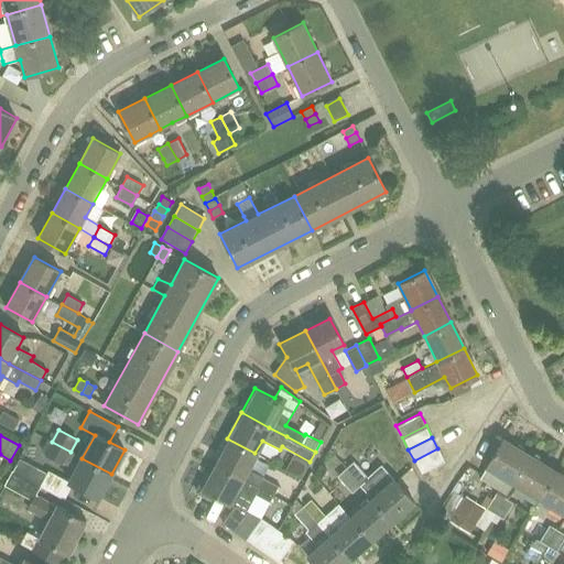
[(255,453),(227,438),(214,463),(242,478),(255,453)]
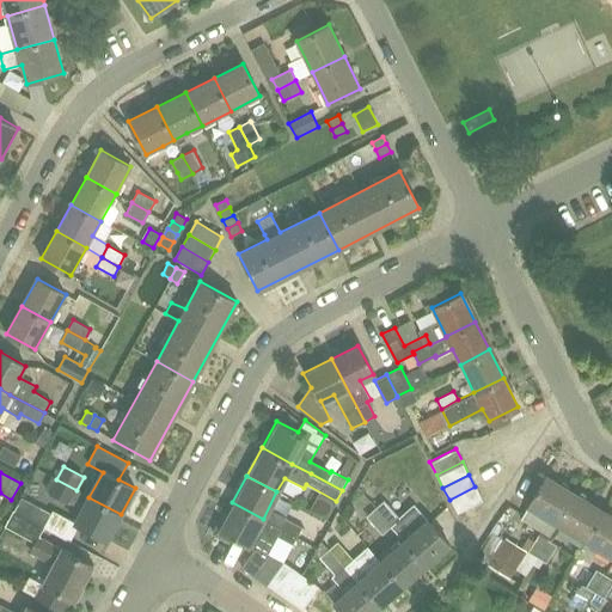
[(557,524),(575,494),(545,476),(527,506),(557,524)]
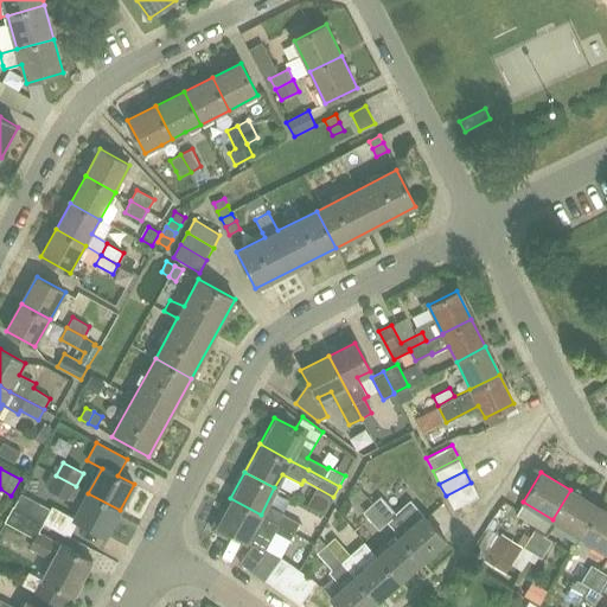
[(76,486),(56,475),(50,487),(82,505),(75,519),(78,522),(106,536),(120,510),(88,493),(76,486)]
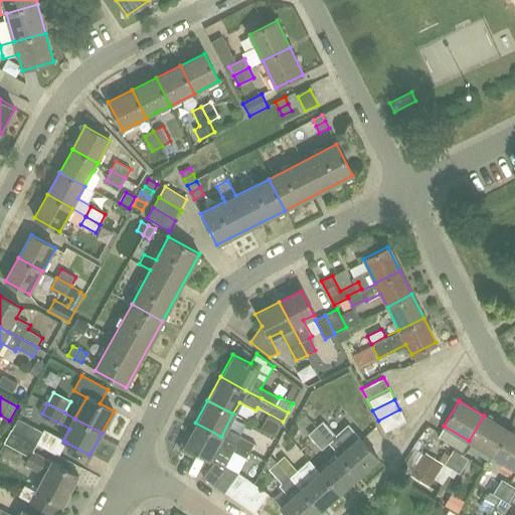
[(378,420),(383,432),(405,420),(399,409),(378,420)]
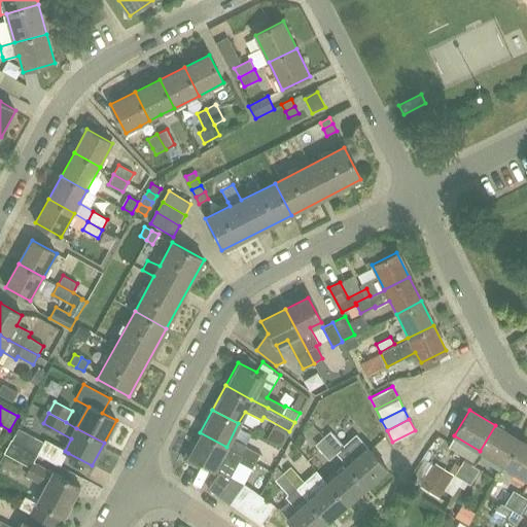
[(520,441),(495,425),(480,451),(504,466),(520,441)]
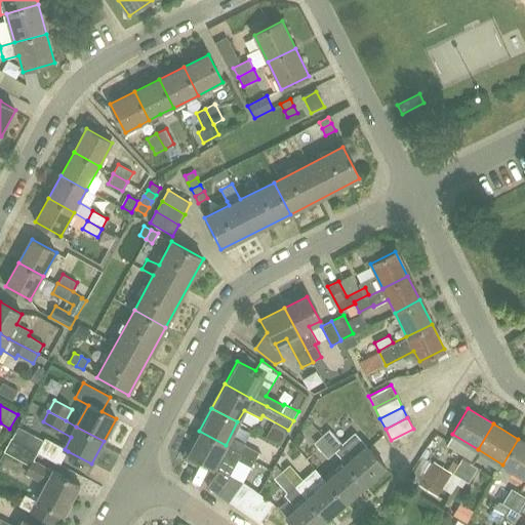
[(18,427),(12,438),(38,452),(62,465),(68,451),(65,449),(64,451),(44,441),(18,427)]
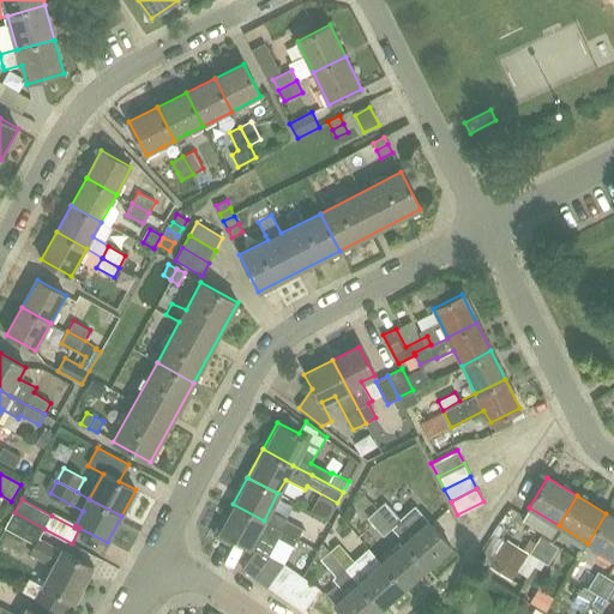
[(415,507),(402,519),(386,503),(377,511),(392,528),(404,541),(427,567),(450,547),(415,507)]
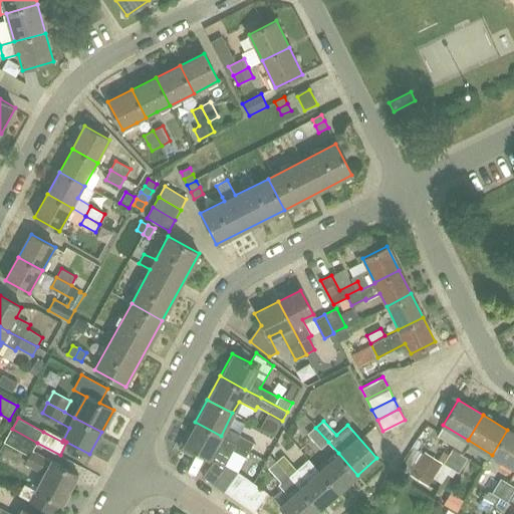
[(195,422),(190,433),(186,431),(178,447),(191,454),(193,450),(212,460),(201,476),(212,483),(226,463),(232,452),(245,459),(249,451),(236,444),(230,441),(221,436),(195,422)]
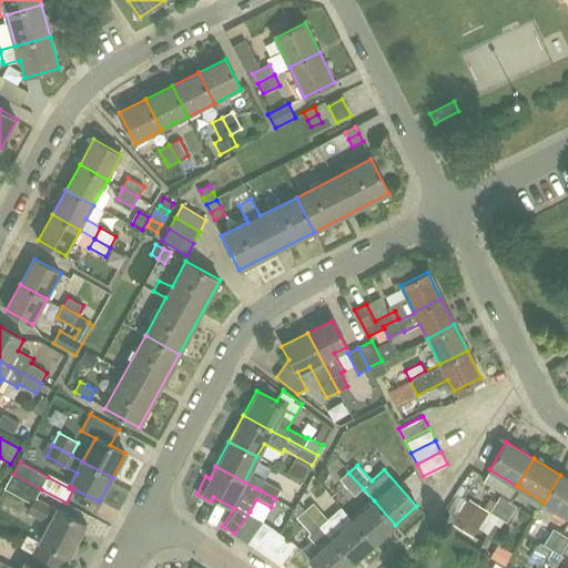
[(363,488),(348,473),(341,479),(355,496),(363,488)]
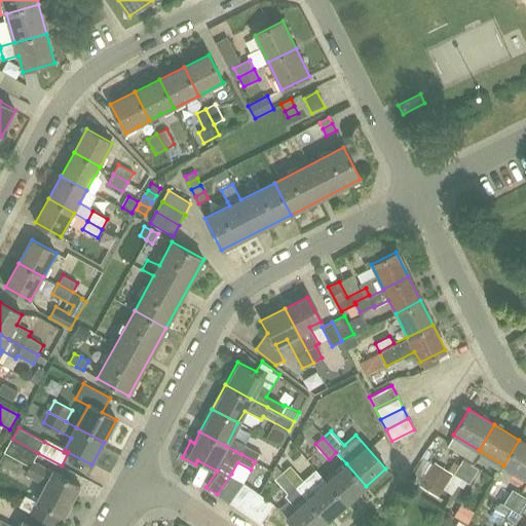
[(12,439),(11,440),(4,452),(31,466),(27,474),(40,481),(41,479),(46,482),(36,501),(25,496),(20,508),(30,512),(30,514),(53,525),(55,525),(62,515),(64,516),(81,485),(34,459),(38,453),(12,439)]
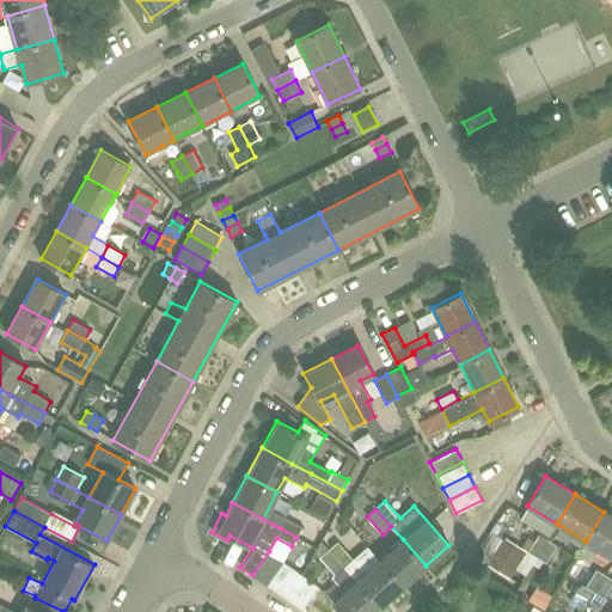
[(611,516),(604,512),(586,542),(611,556),(611,516)]
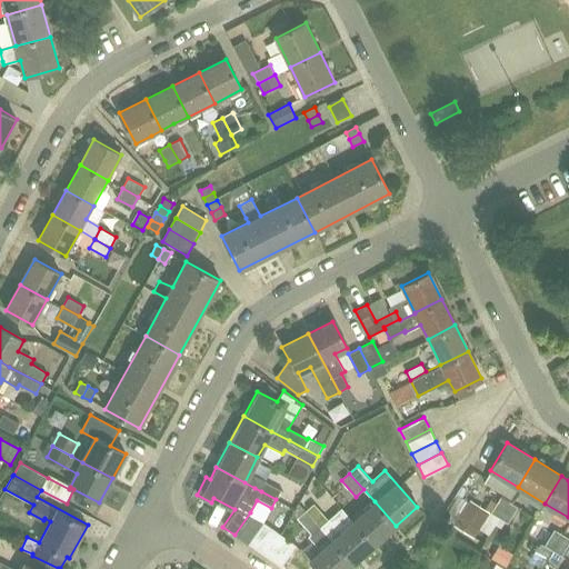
[(261,491),(276,499),(280,490),(266,482),(261,491)]
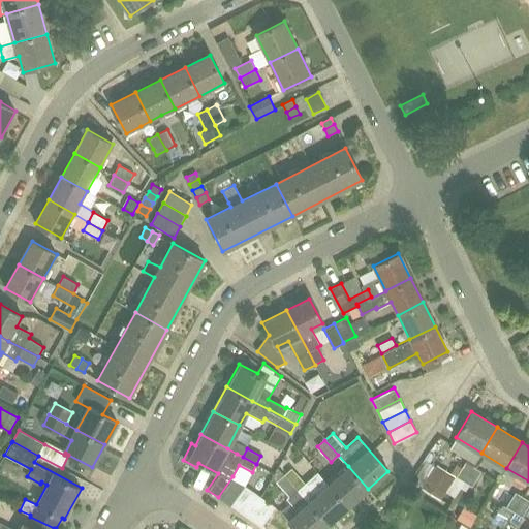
[(464,480),(472,466),(466,462),(457,476),(464,480)]
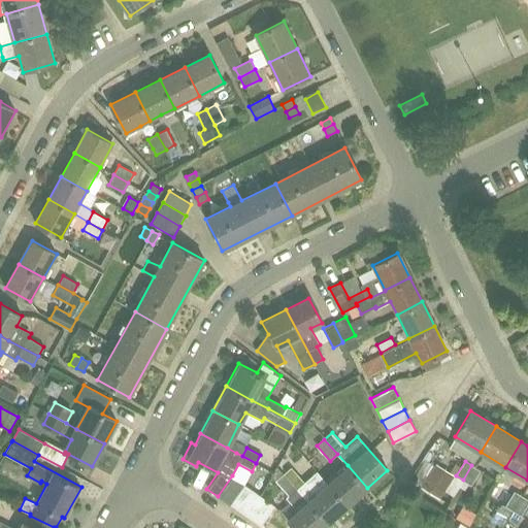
[(434,465),(425,481),(421,487),(439,499),(444,491),(455,474),(451,471),(436,462),(434,465)]
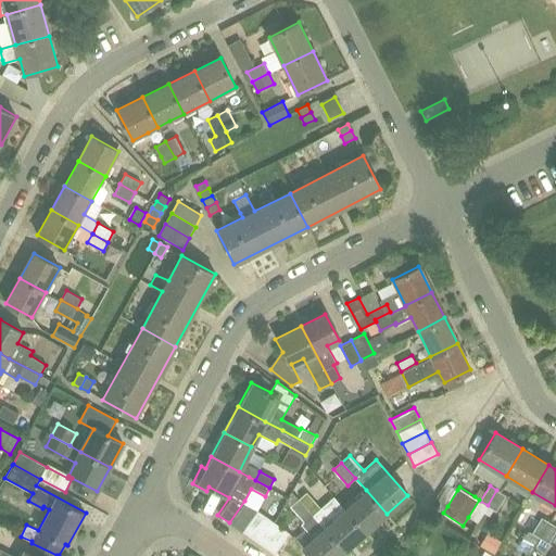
[(366,490),(344,508),(366,532),(387,514),(366,490)]
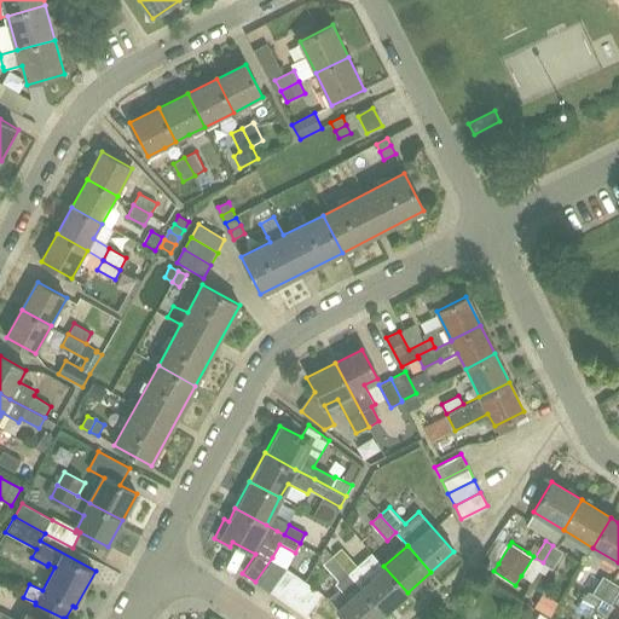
[(553,545),(543,562),(553,568),(563,551),(553,545)]
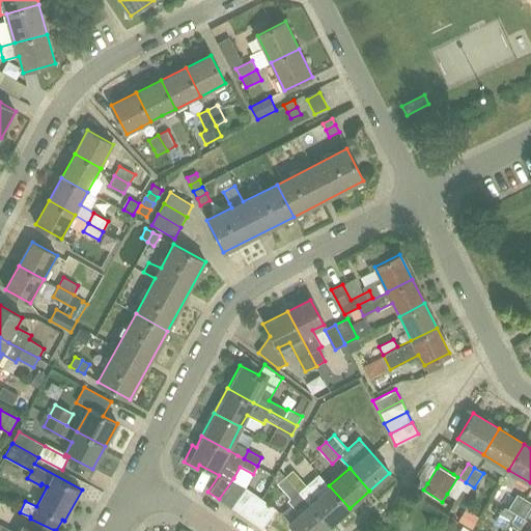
[(294,470),(285,477),(299,493),(307,485),(294,470)]
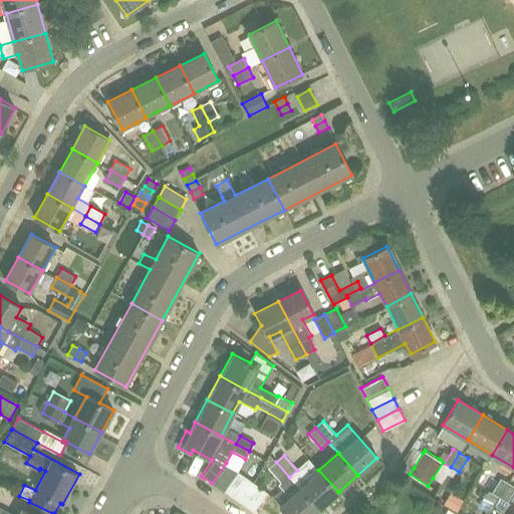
[(289,477),(276,462),(269,468),(281,482),(278,484),(289,497),(280,505),(288,513),(312,513),(318,509),(299,488),(289,477)]
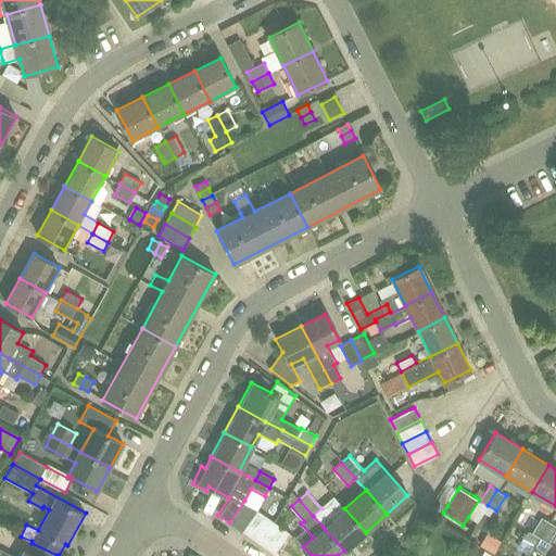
[(244,501),(229,522),(240,531),(255,508),(244,501)]
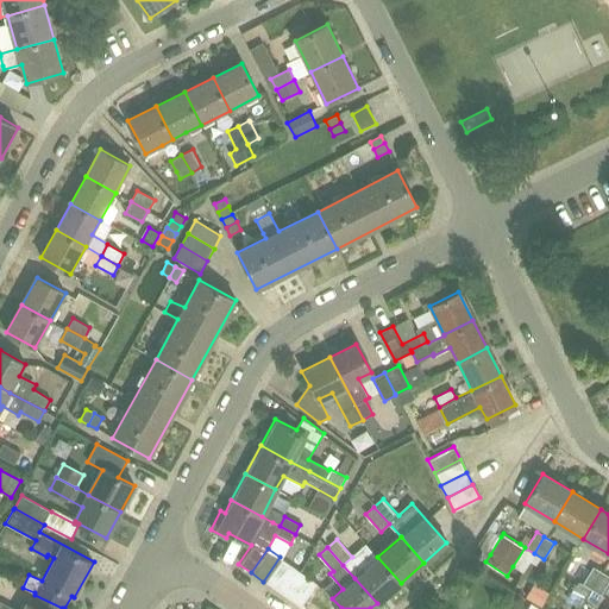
[(292,565),(280,557),(263,582),(276,590),(292,565)]
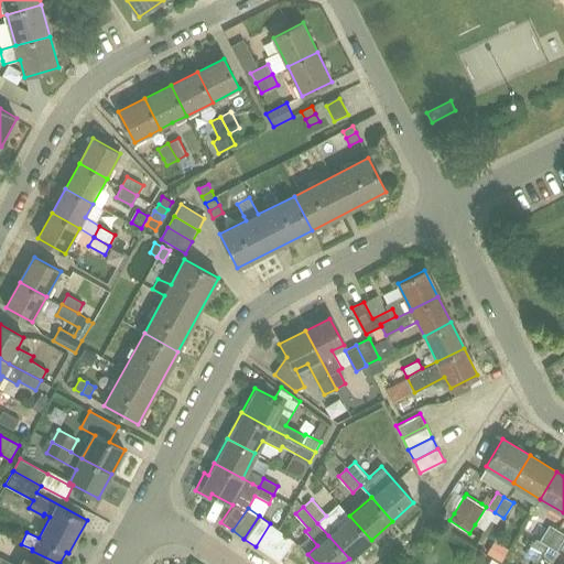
[(349,516),(328,535),(349,559),(371,540),(349,516)]
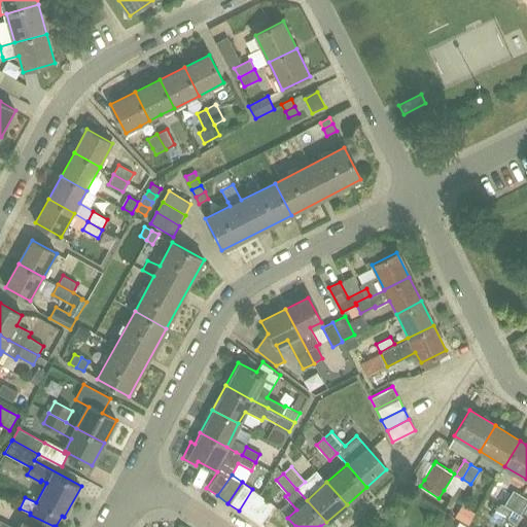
[(274,504),(252,489),(239,511),(259,525),(274,504)]
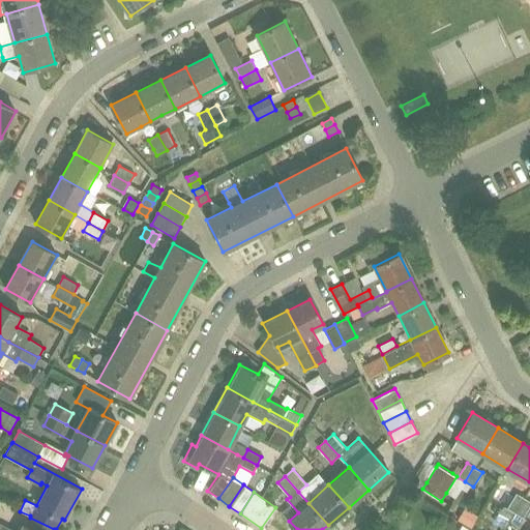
[(516,512),(524,498),(517,493),(507,508),(516,512)]
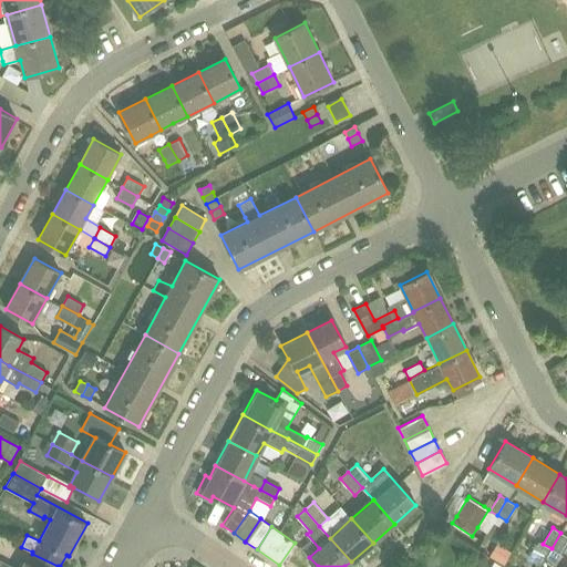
[(566,542),(566,536),(560,533),(552,548),(560,554),(566,542)]
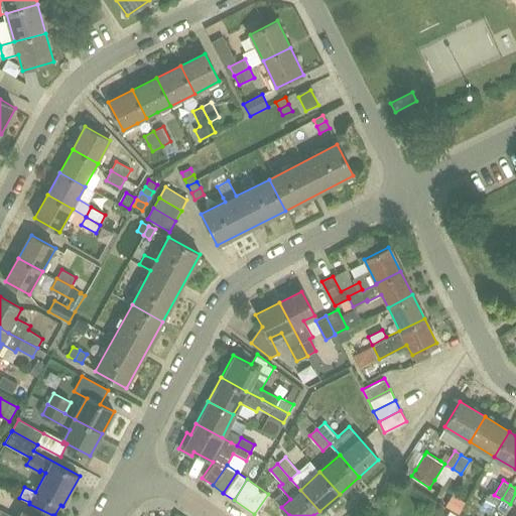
[(32,515),(23,511),(20,515),(4,515),(1,514),(2,511),(0,509),(0,488),(0,515),(32,515)]
